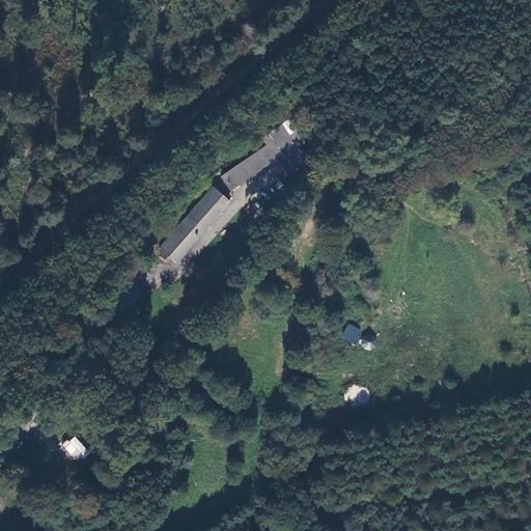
[(280,126),(269,134),(274,141),(222,175),(230,189),(283,154),(295,171),(306,164),(296,147),(303,143),(296,132),(288,137),(280,126)]
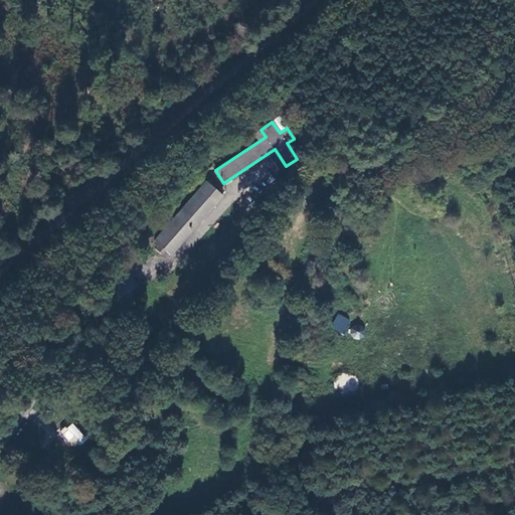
[(206,181),(155,241),(171,255),(223,195),(206,181)]
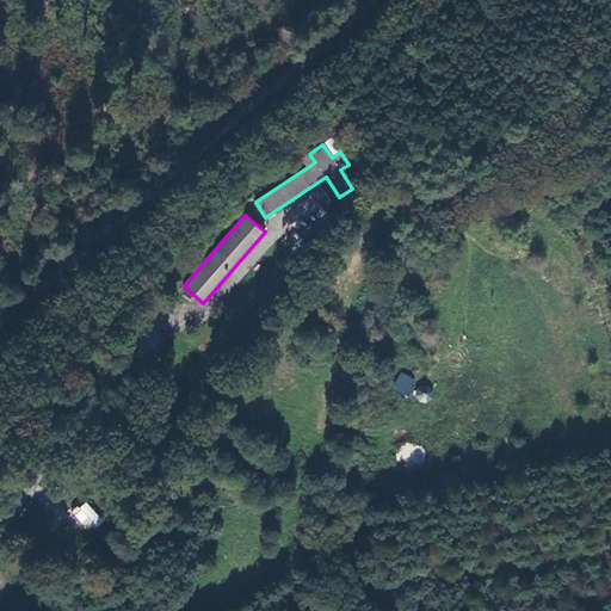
[(408,396),(417,381),(401,371),(392,388),(408,396)]
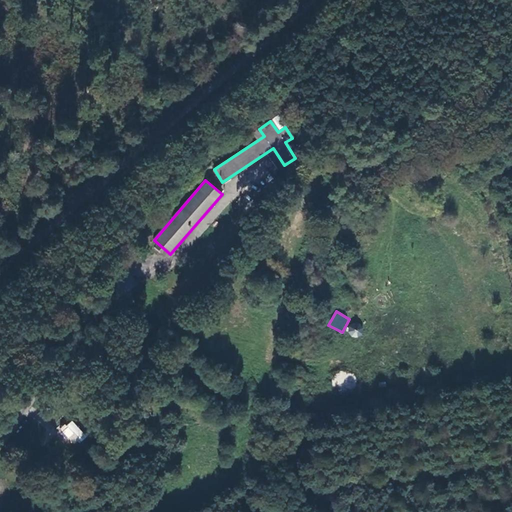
[(359,322),(348,327),(352,338),(364,332),(359,322)]
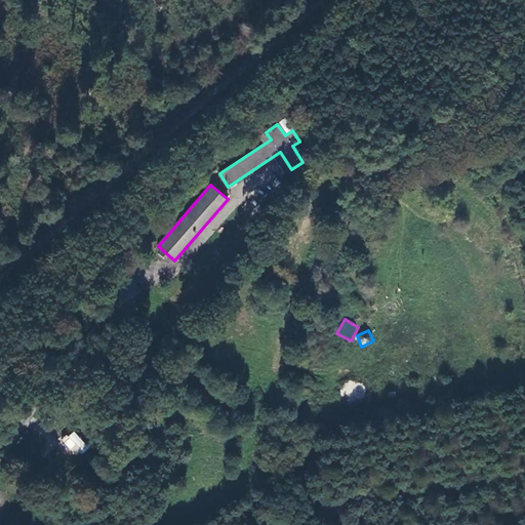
[(76,456),(87,446),(74,430),(62,440),(76,456)]
